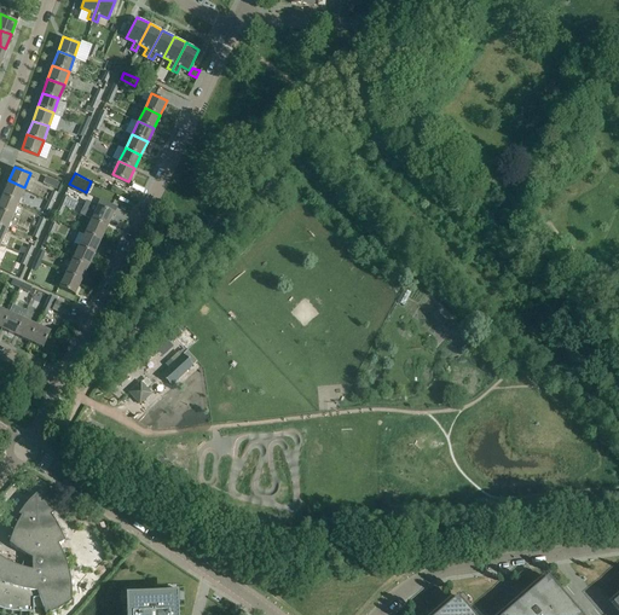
[(42,181),(57,187),(59,180),(46,174),(42,181)]
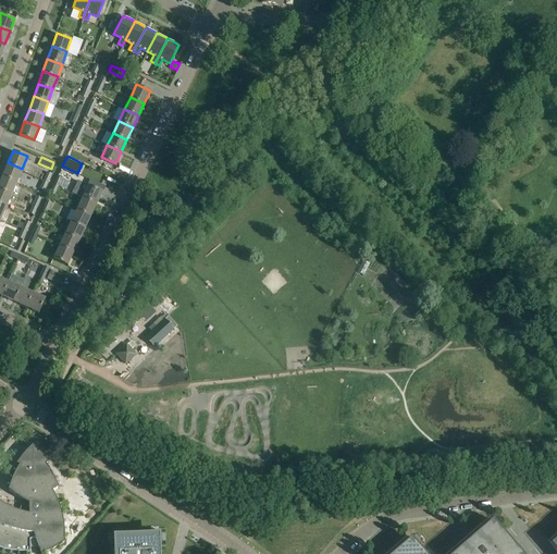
[(8,162),(2,174),(16,181),(22,169),(8,162)]
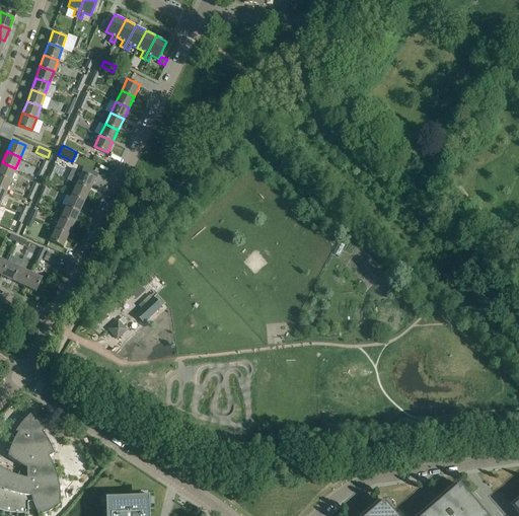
[(2,162),(0,166),(0,174),(10,179),(15,168),(2,162)]
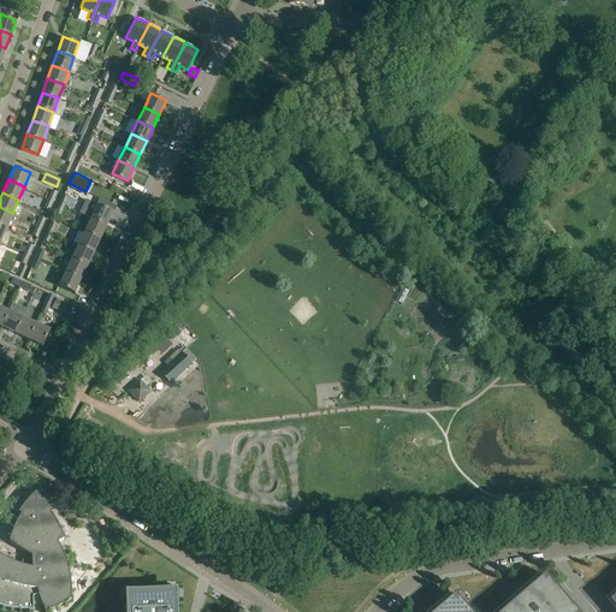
[(98,203),(90,218),(106,225),(113,211),(98,203)]
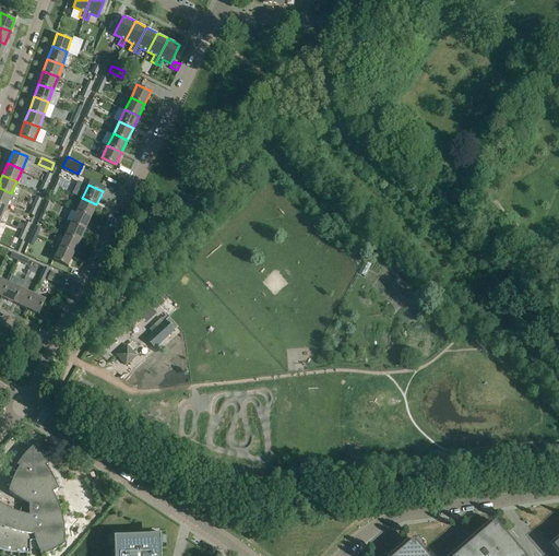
[(0,188),(0,203),(6,206),(11,193),(0,188)]
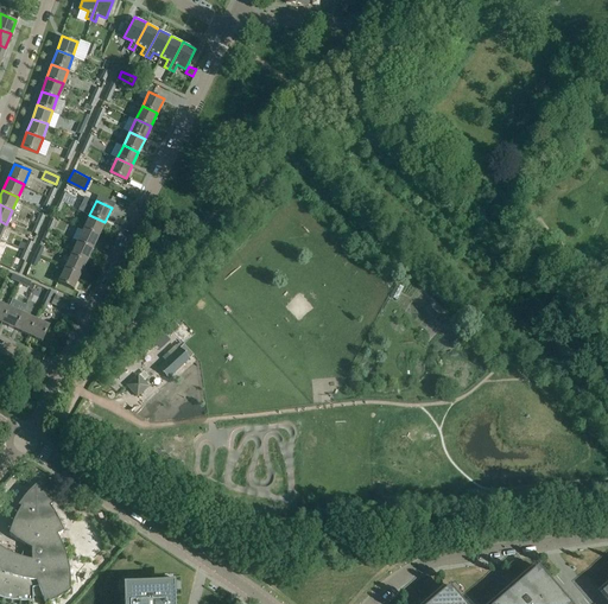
[(89,215),(83,228),(99,235),(105,222),(89,215)]
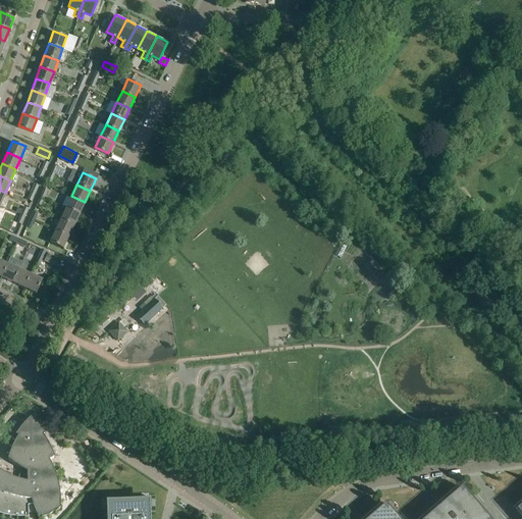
[(71,196),(66,207),(80,213),(85,202),(71,196)]
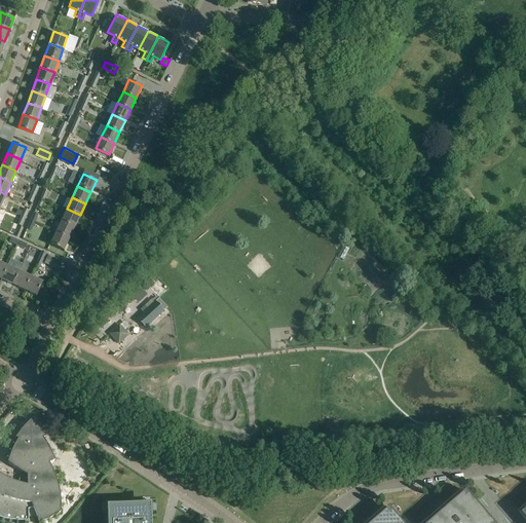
[(67,209),(62,220),(74,226),(80,215),(67,209)]
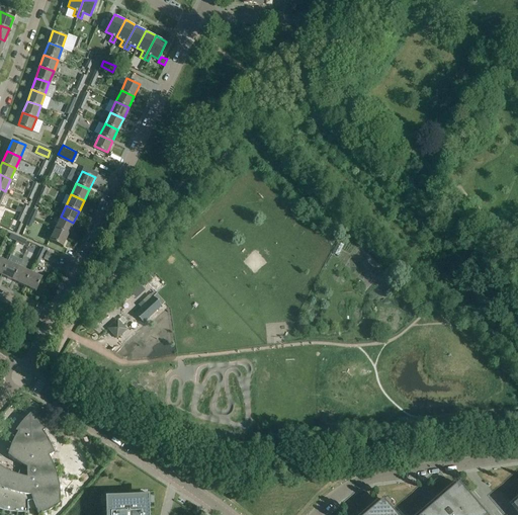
[(61,217),(55,228),(68,234),(73,223),(61,217)]
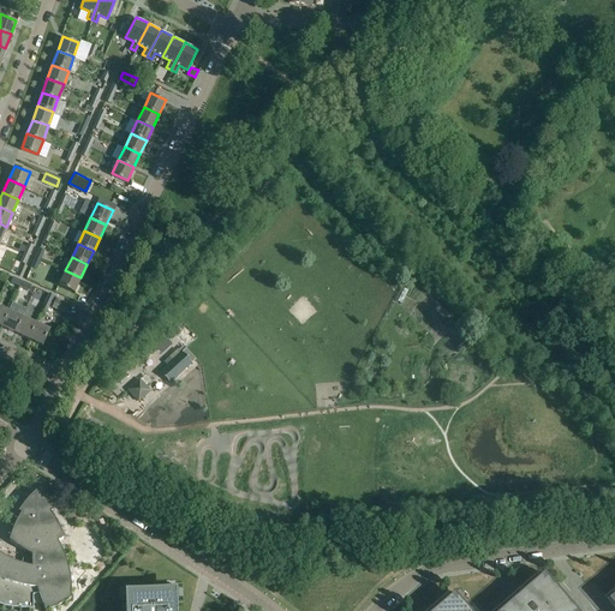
[(81,277),(65,270),(59,283),(75,291),(81,277)]
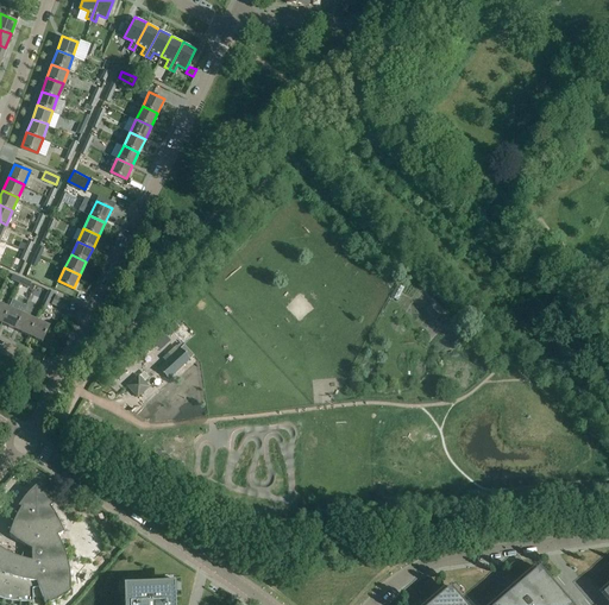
[(41,307),(45,308),(52,290),(49,289),(41,307)]
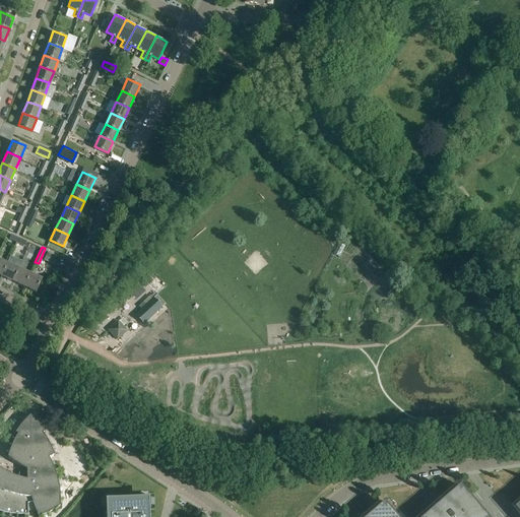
[(44,258),(56,263),(59,255),(48,250),(44,258)]
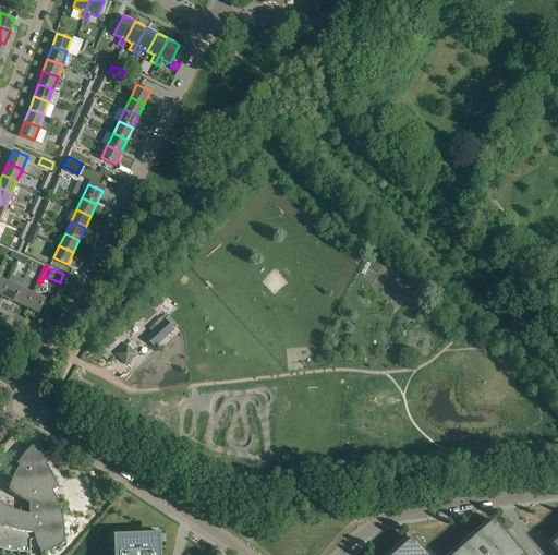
[(1,294),(13,300),(20,286),(8,281),(1,294)]
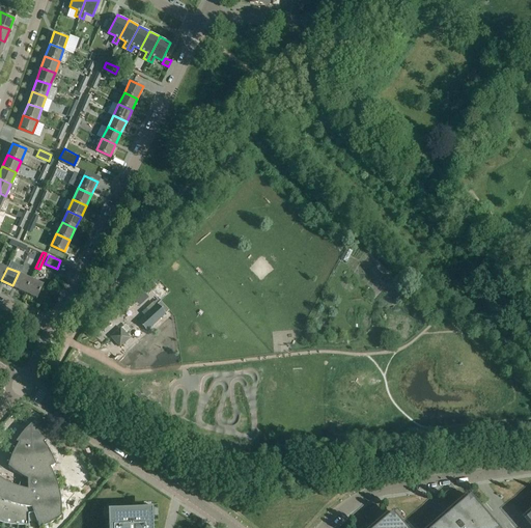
[(12,285),(24,290),(30,278),(19,272),(12,285)]
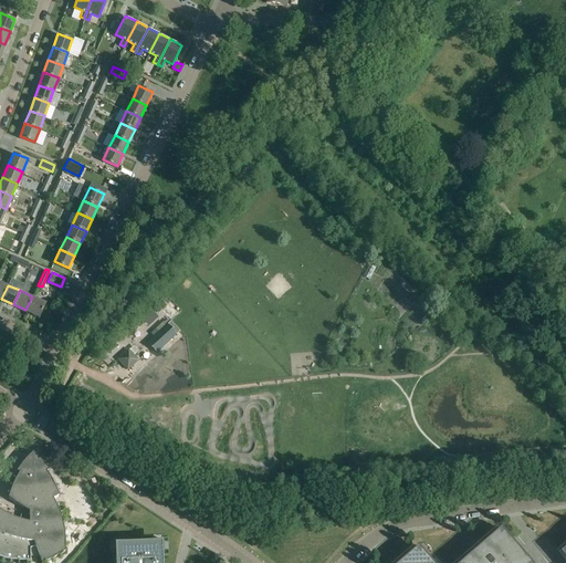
[(164,294),(159,299),(165,305),(169,301),(168,299),(164,294)]
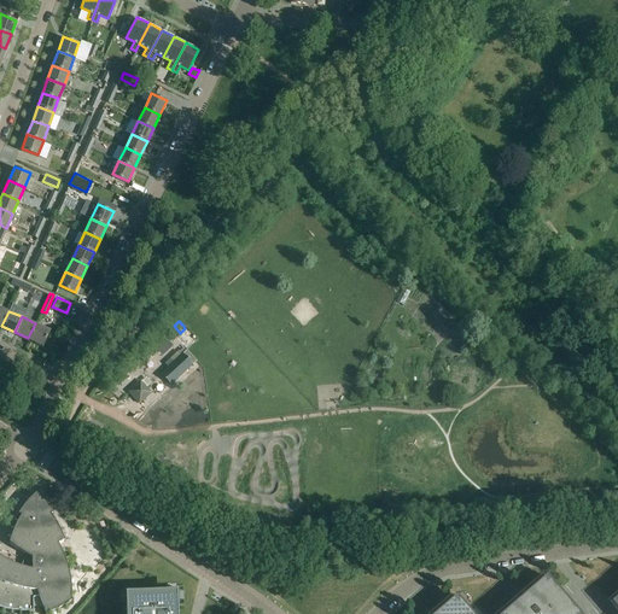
[(35,323),(28,338),(42,345),(50,329),(35,323)]
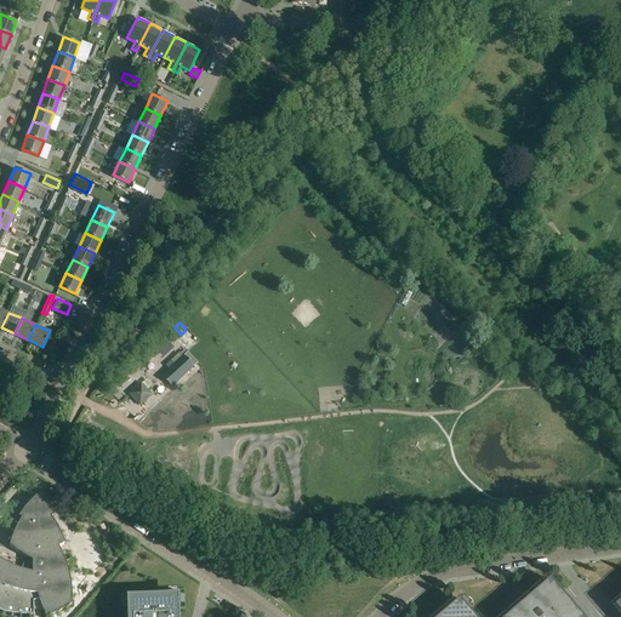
[(171,327),(166,331),(175,341),(180,336),(171,327)]
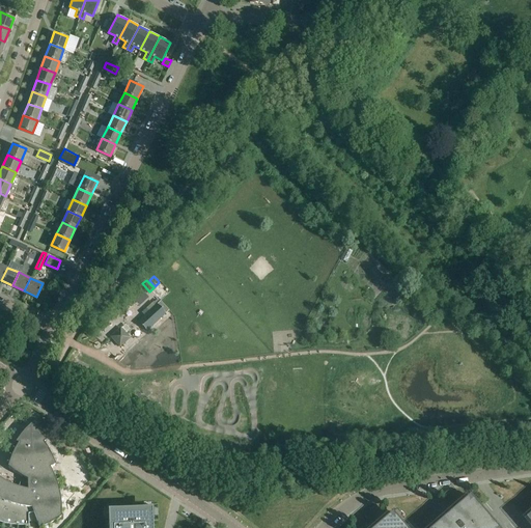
[(142,288),(133,297),(136,301),(145,292),(142,288)]
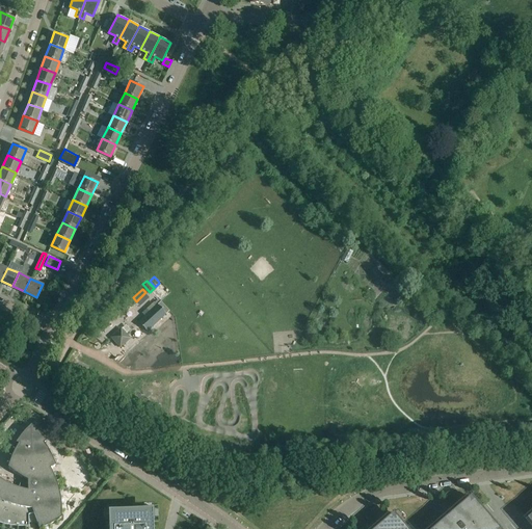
[(157,302),(166,312),(169,309),(160,299),(157,302)]
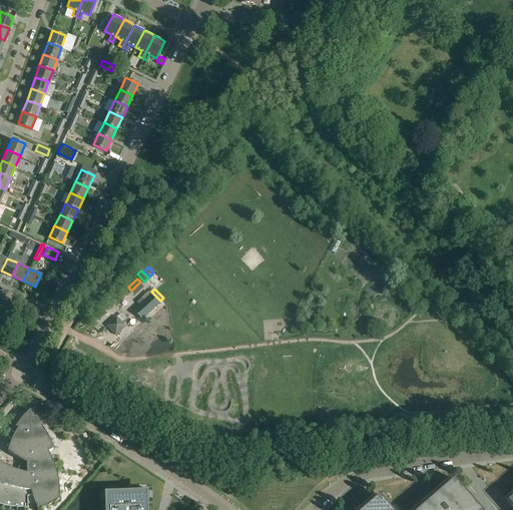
[(141,318),(160,301),(151,292),(133,309),(141,318)]
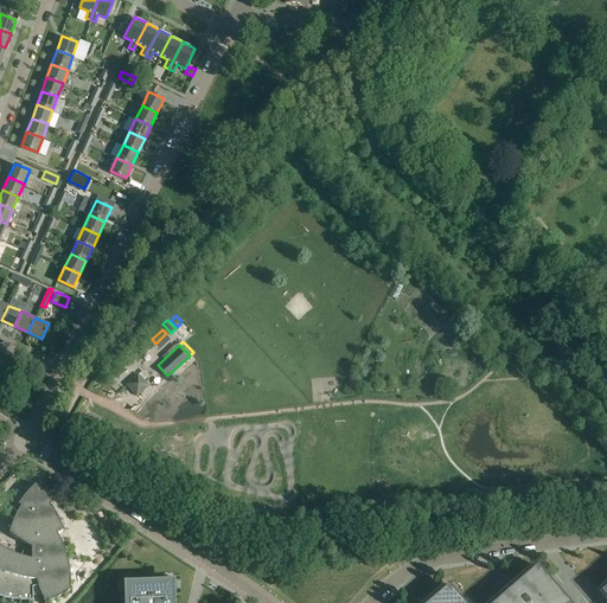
[(127,383),(136,393),(147,384),(138,373),(127,383)]
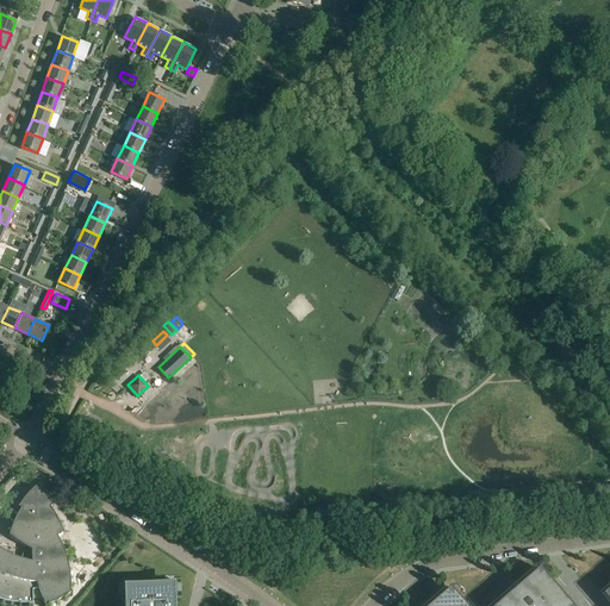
[(32,588),(38,586),(45,604),(48,603),(56,599),(63,595),(70,592),(70,583),(70,575),(69,567),(67,558),(64,550),(61,542),(57,535),(64,531),(58,520),(55,513),(50,506),(53,504),(47,497),(42,491),(35,486),(29,491),(24,498),(18,505),(20,506),(17,513),(13,522),(10,529),(8,533),(11,535),(18,541),(25,545),(26,545),(24,558),(27,558),(31,560),(32,560),(32,588)]
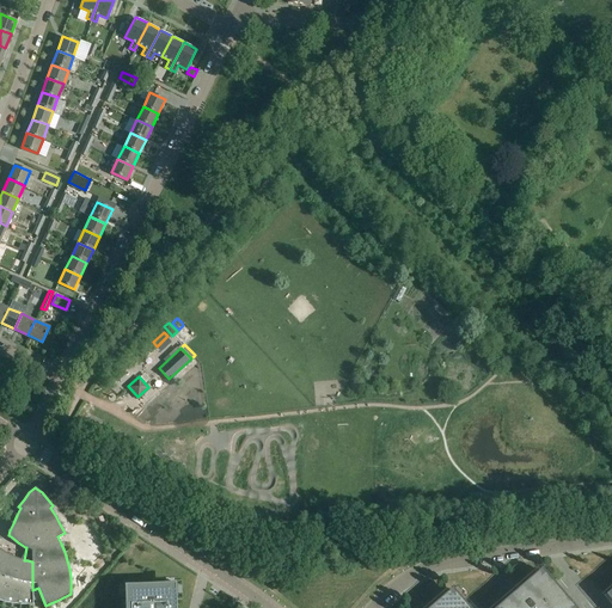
[(32,603),(32,590),(32,562),(31,562),(28,560),(24,560),(22,559),(14,557),(8,554),(2,551),(0,548),(0,599),(2,601),(11,602),(20,603),(29,603),(32,603)]
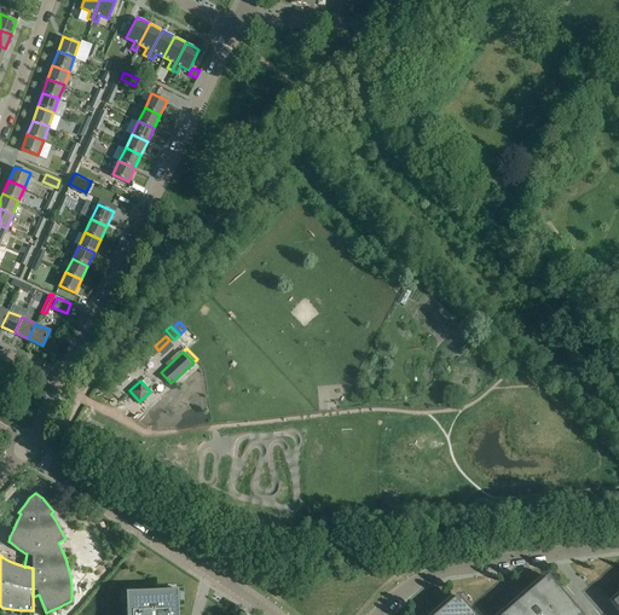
[(504,614),(584,614),(550,575),(504,614)]
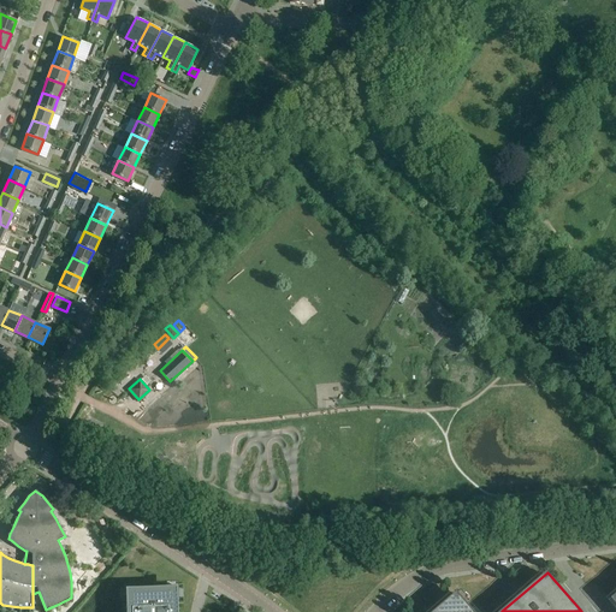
[(176,611),(175,588),(124,590),(125,611),(176,611)]
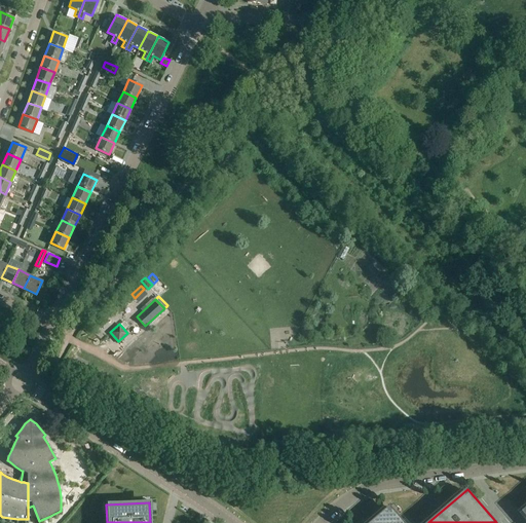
[(372,522),(405,522),(391,507),(372,522)]
